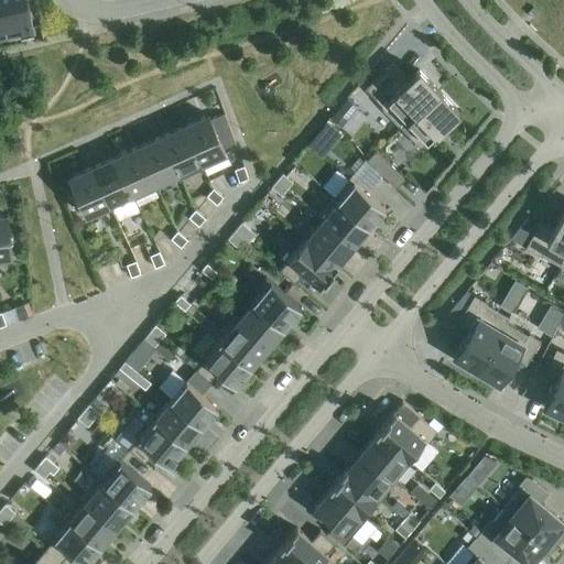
[(25,0),(0,0),(0,9),(6,33),(33,28),(32,25),(25,0)]
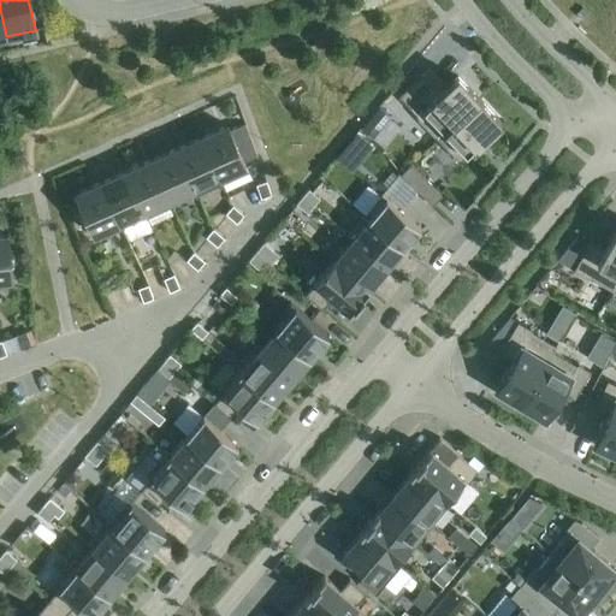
[(421,75),(397,96),(416,116),(415,117),(437,140),(479,100),(457,77),(439,94),(421,75)]
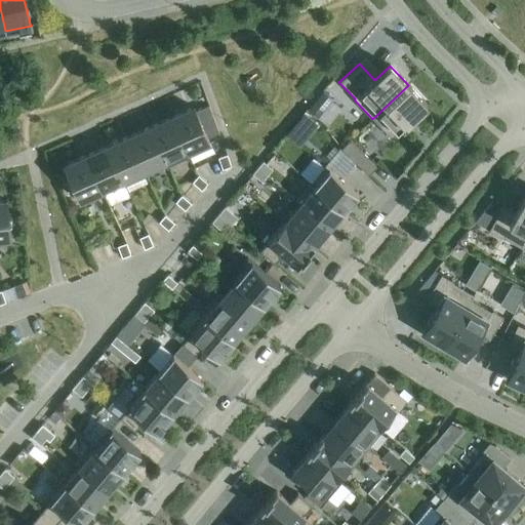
[(408,85),(372,119),(391,138),(399,130),(403,134),(419,119),(415,114),(426,105),(408,85)]
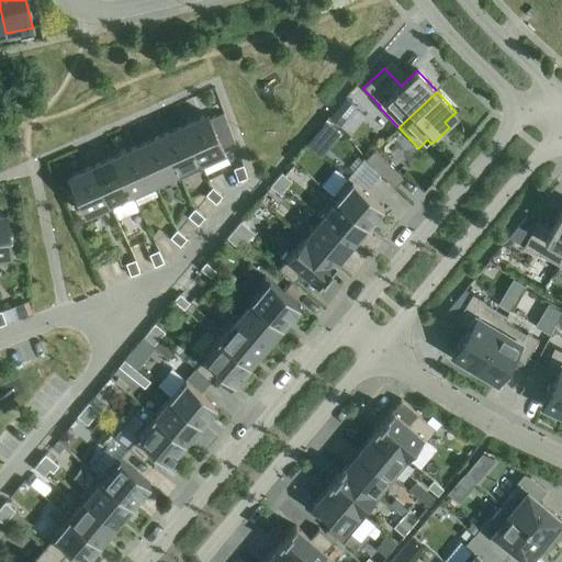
[(339,126),(347,117),(338,109),(330,119),(339,126)]
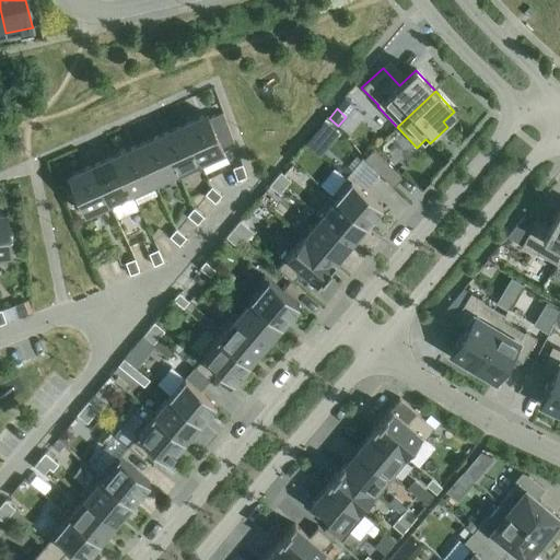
[(233,142),(222,114),(208,118),(207,115),(183,125),(199,162),(223,151),(221,147),(233,142)]
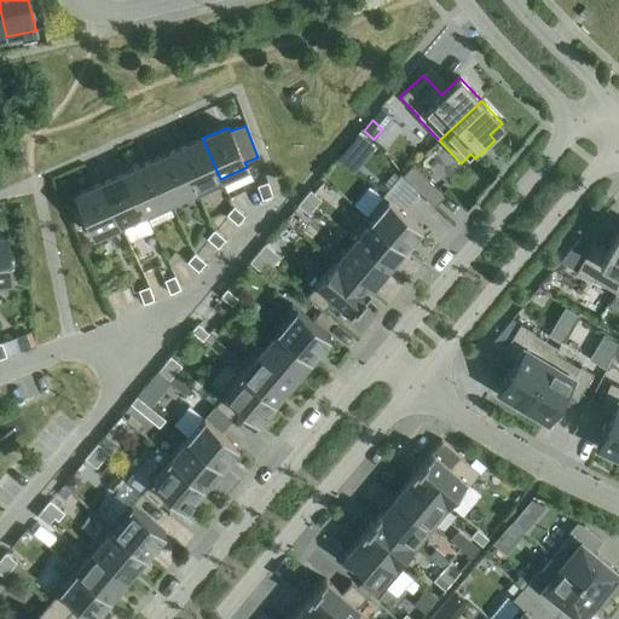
[(370,140),(359,132),(353,139),(364,149),(370,140)]
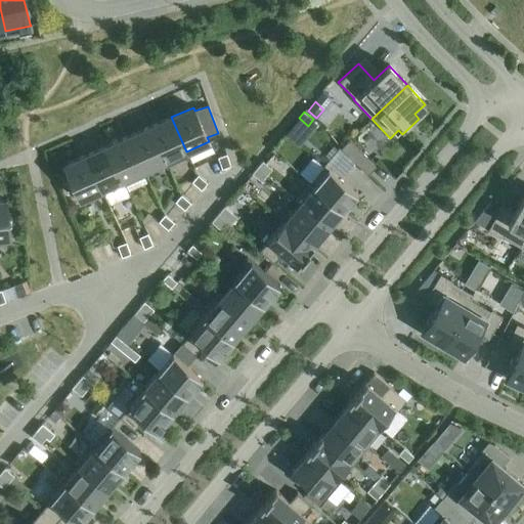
[(171,117),(149,127),(165,161),(186,151),(171,117)]
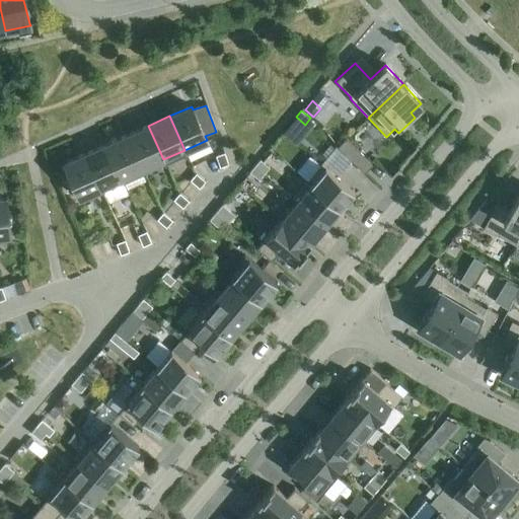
[(148,126),(127,135),(142,168),(163,159),(148,126)]
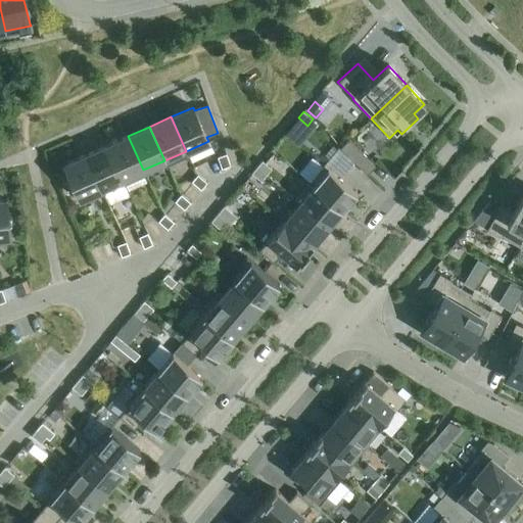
[(128,136),(107,146),(123,180),(143,170),(128,136)]
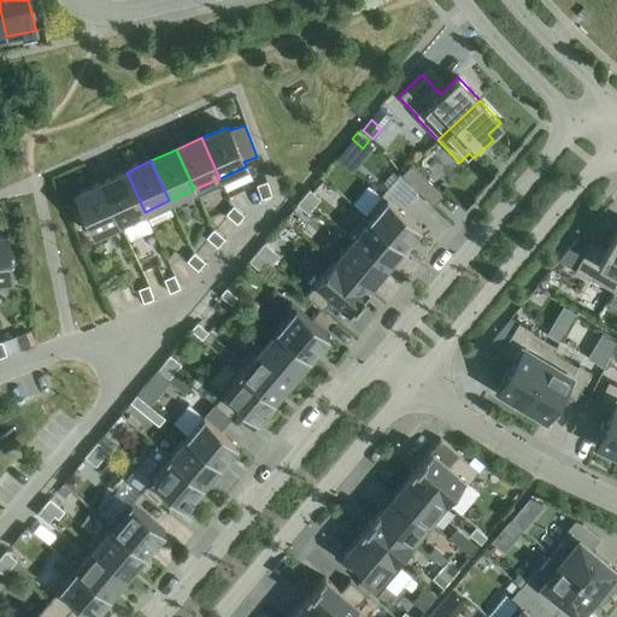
[(428,182),(411,165),(400,175),(417,192),(428,182)]
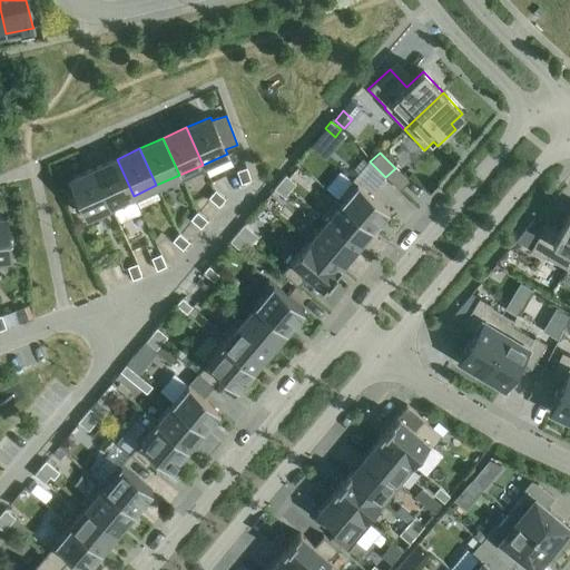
[(117,159),(94,169),(110,206),(134,196),(117,159)]
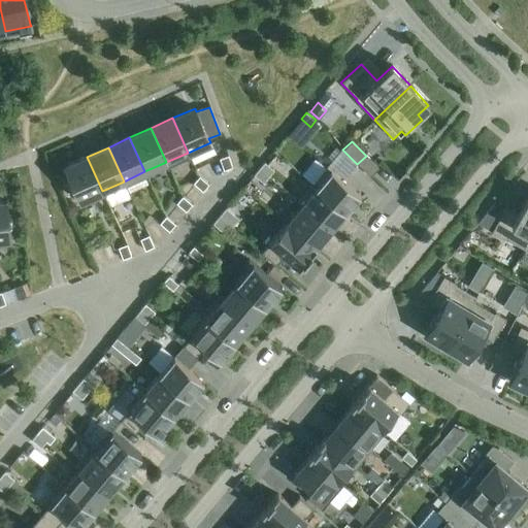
[(219,159),(223,171),(232,167),(228,156),(219,159)]
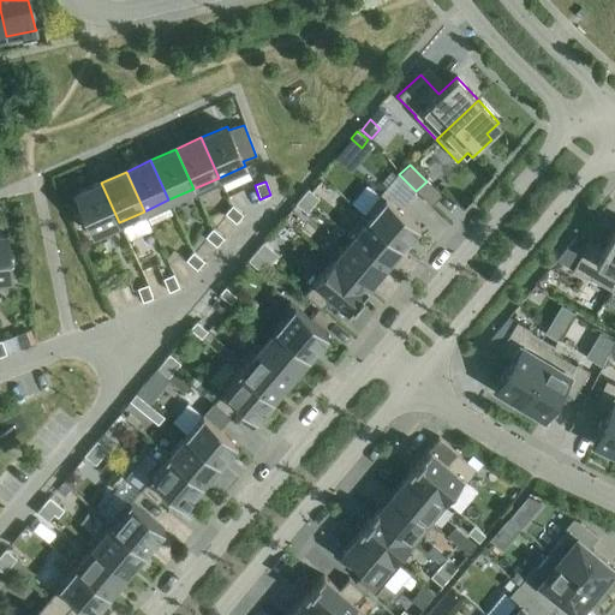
[(119,222),(101,183),(75,195),(93,234),(119,222)]
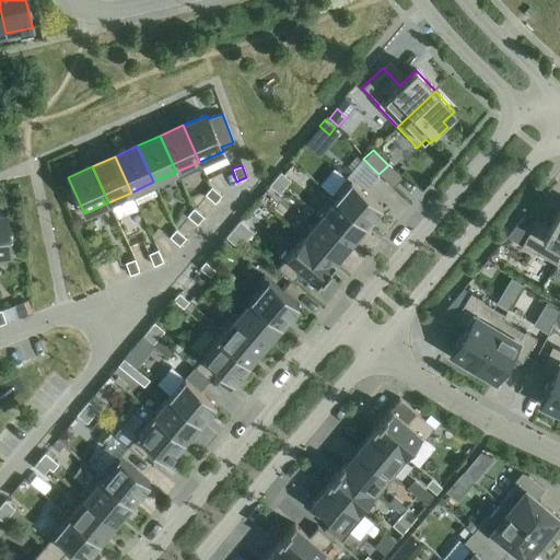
[(280,172),(275,179),(284,188),(290,181),(280,172)]
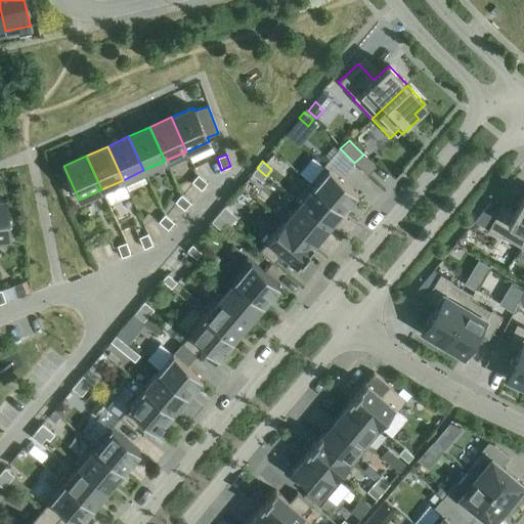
[(324,166),(309,183),(342,211),(357,193),(324,166)]
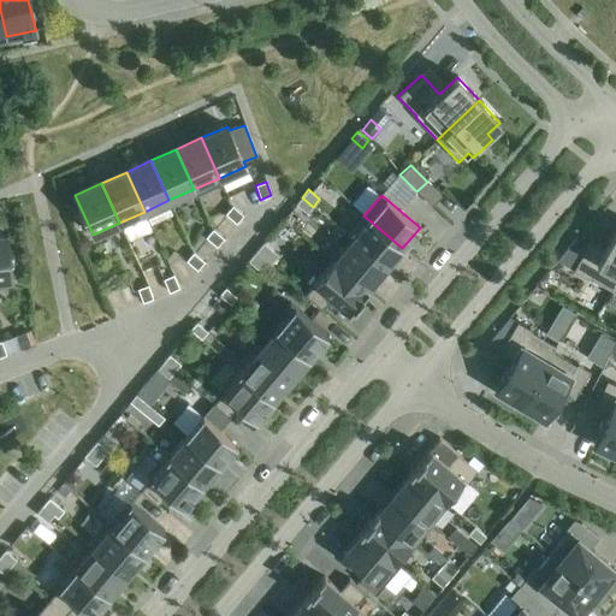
[(302,197),(295,205),(307,214),(313,207),(302,197)]
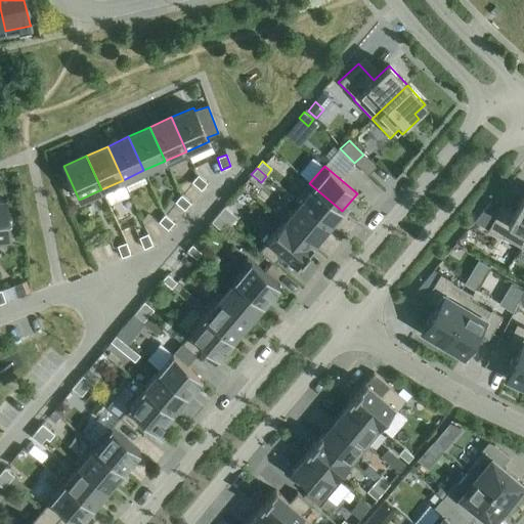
[(191,182),(201,190),(207,183),(198,175),(191,182)]
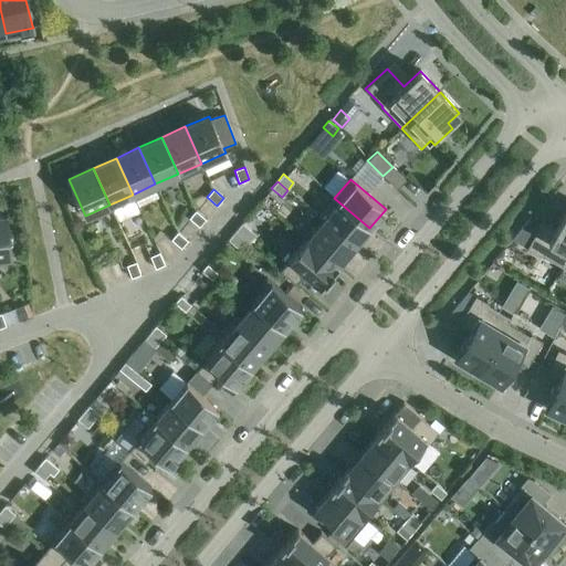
[(334,198),(318,216),(354,245),(369,228),(334,198)]
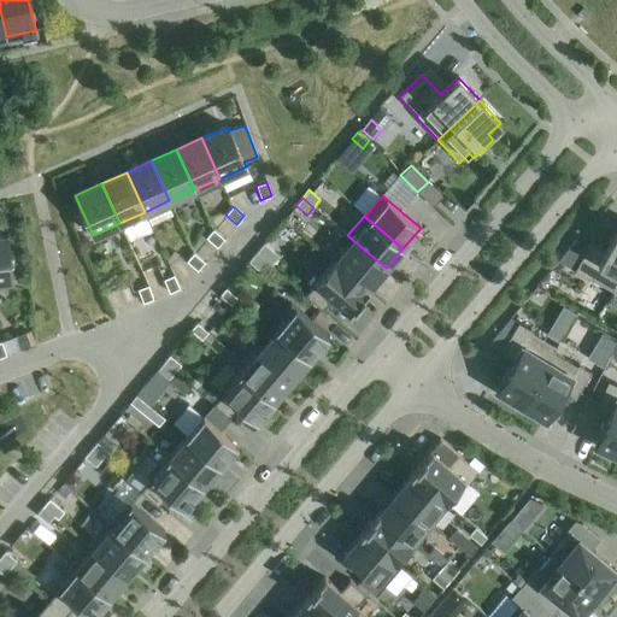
[(613,292),(616,283),(616,225),(605,248),(591,240),(588,244),(574,270),(589,280),(589,278),(613,292)]
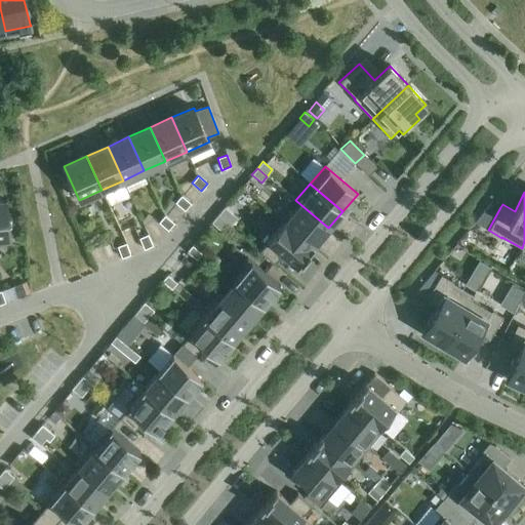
[(175,203),(185,211),(191,204),(182,196),(175,203)]
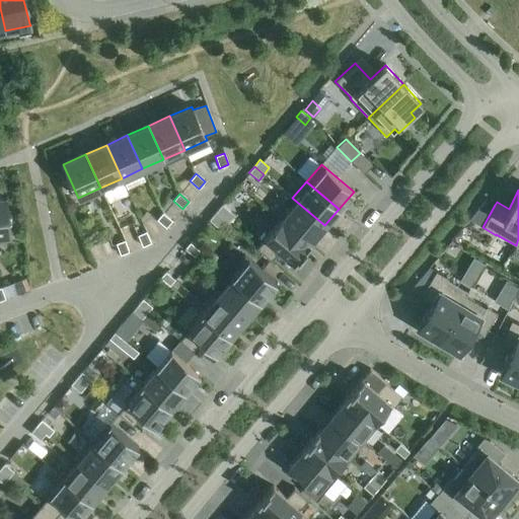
[(295,202),(281,220),(309,244),(324,225),(292,198),(292,199),(295,202)]
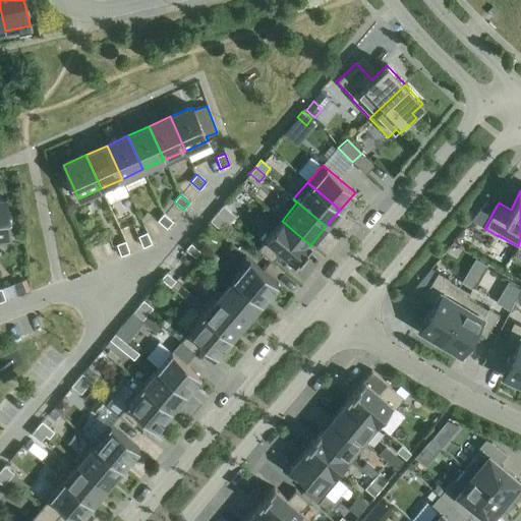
[(6,199),(0,199),(0,237),(10,236),(6,199)]
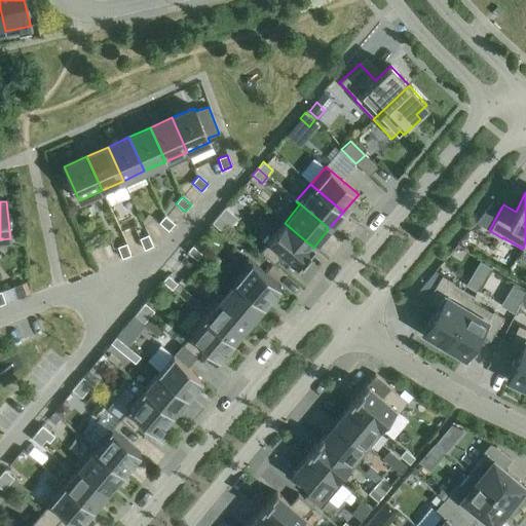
[(489,230),(501,208),(492,202),(476,223),(489,230)]
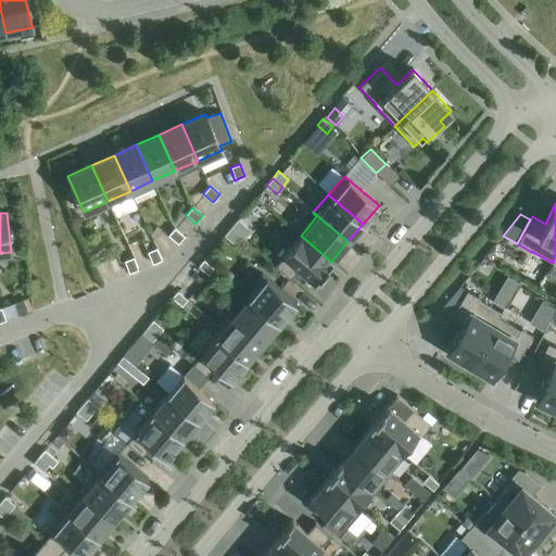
[(238,219),(229,229),(239,238),(243,240),(251,230),(238,219)]
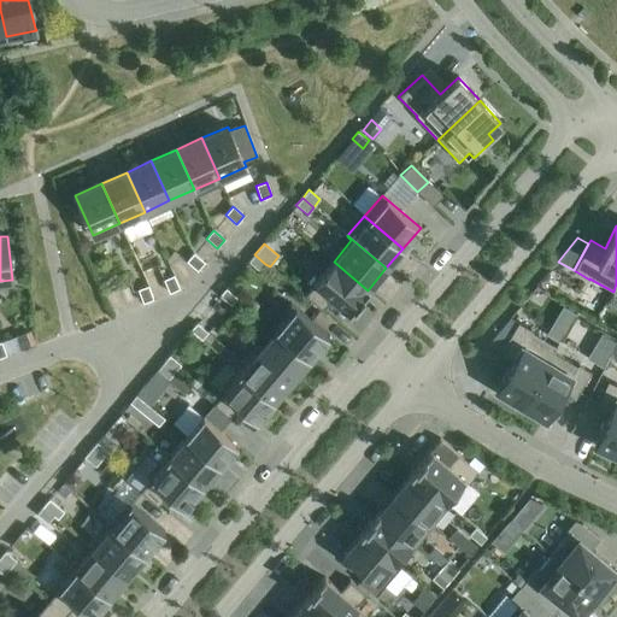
[(187,262),(198,271),(205,263),(193,253),(187,262)]
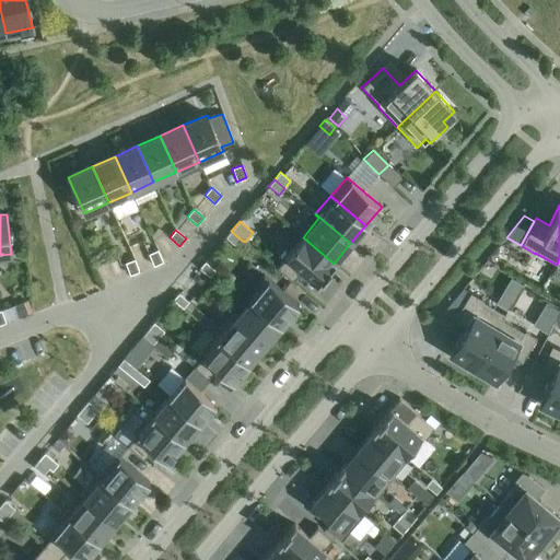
[(225,237),(235,246),(241,240),(231,231),(225,237)]
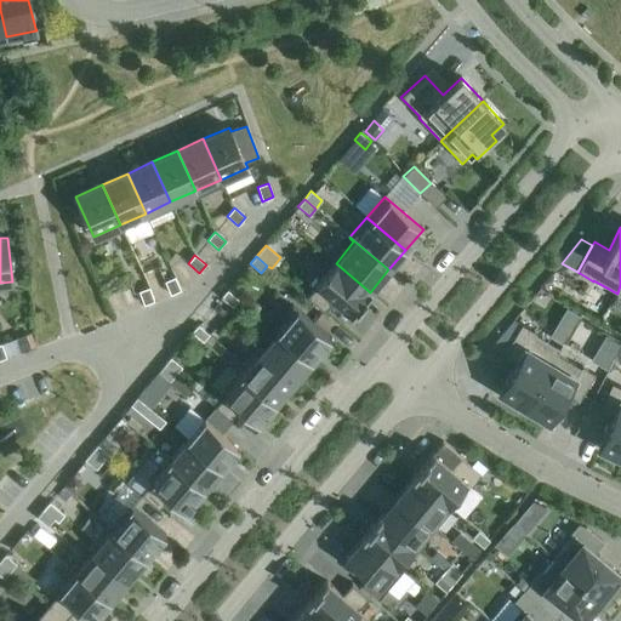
[(370,292),(336,263),(307,297),(324,313),(334,301),(351,315),(370,292)]
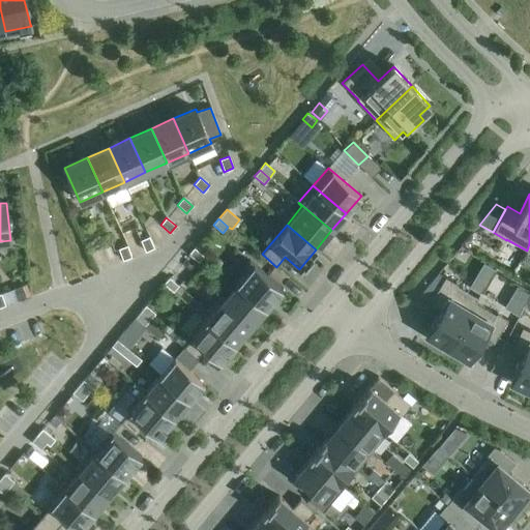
[(140,240),(145,252),(154,248),(149,237),(140,240)]
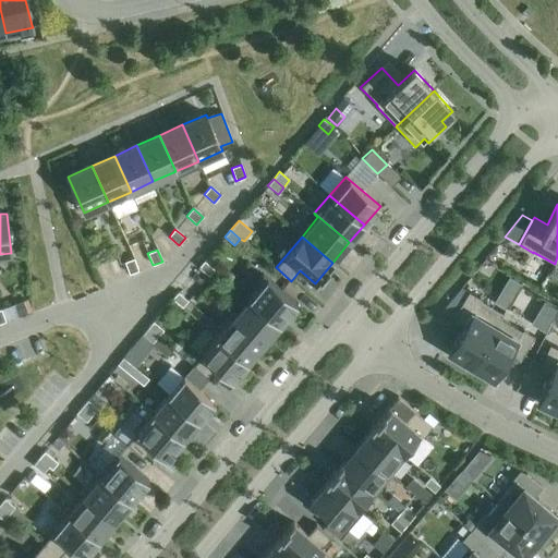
[(124,262),(129,275),(138,270),(134,258),(124,262)]
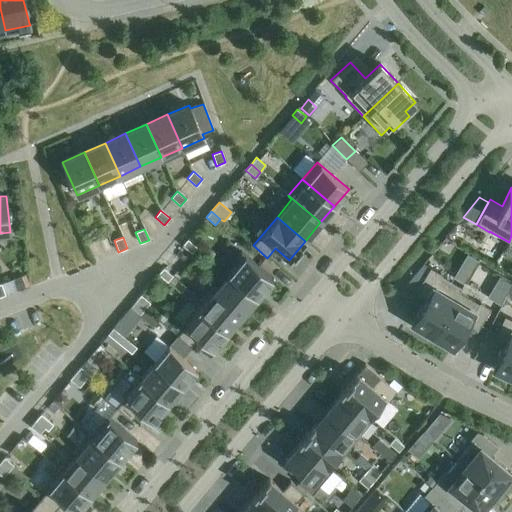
[(187,239),(182,246),(191,253),(197,247),(187,239)]
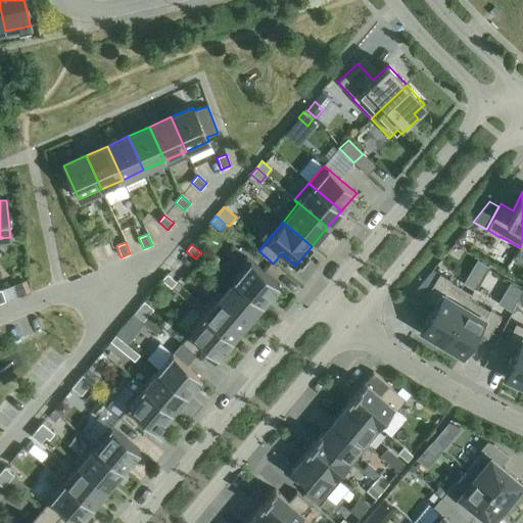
[(279,285),(246,257),(230,277),(263,304),(279,285)]
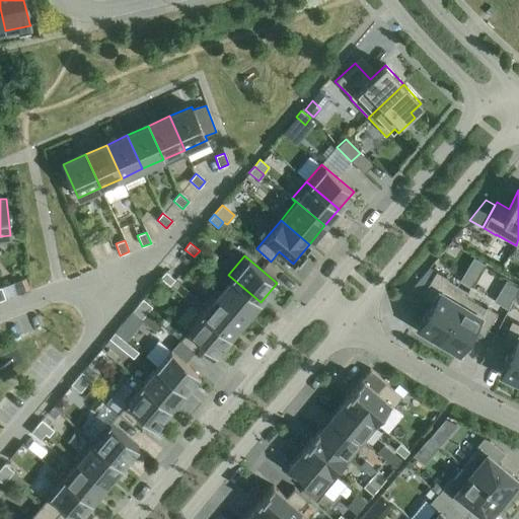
[(428,269),(410,290),(421,296),(436,272),(429,268),(428,269)]
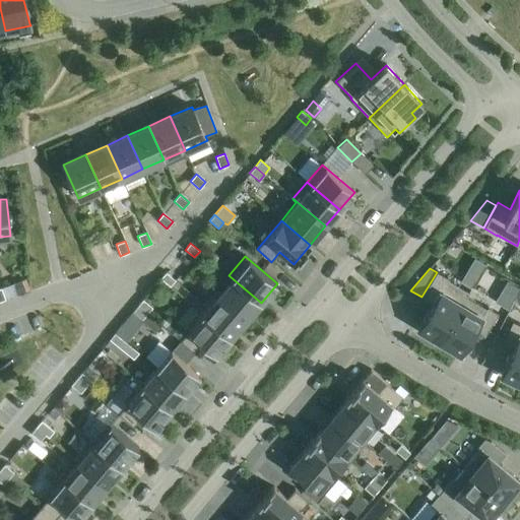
[(175,280),(166,272),(160,278),(170,286),(175,280)]
